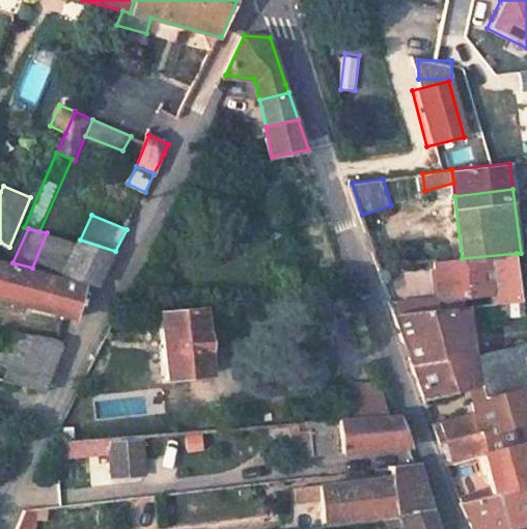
[(78,243),(47,232),(32,268),(62,276),(78,243)]
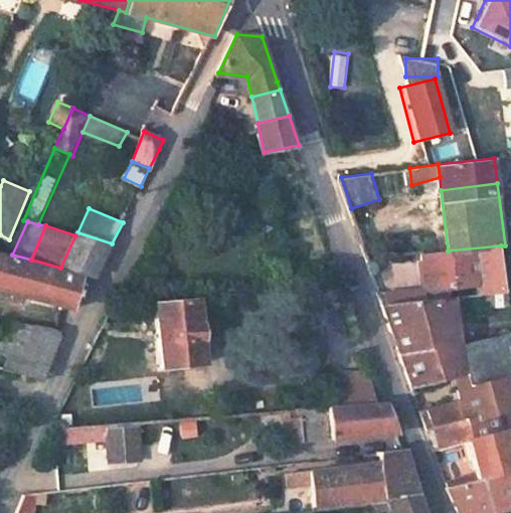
[(112,243),(77,232),(75,235),(60,268),(96,277),(112,243)]
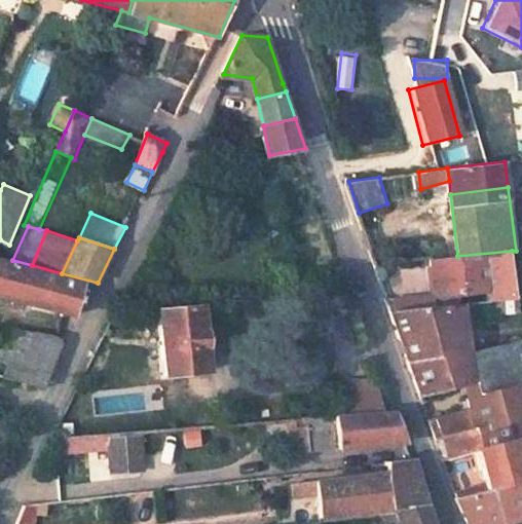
[(430,259),(434,296),(458,296),(492,292),(493,300),(518,298),(512,251),(457,256),(430,259)]
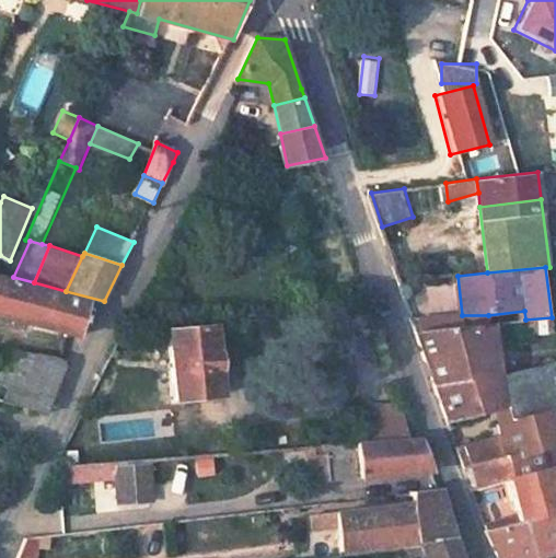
[(0,315),(81,336),(90,303),(0,278),(0,315)]
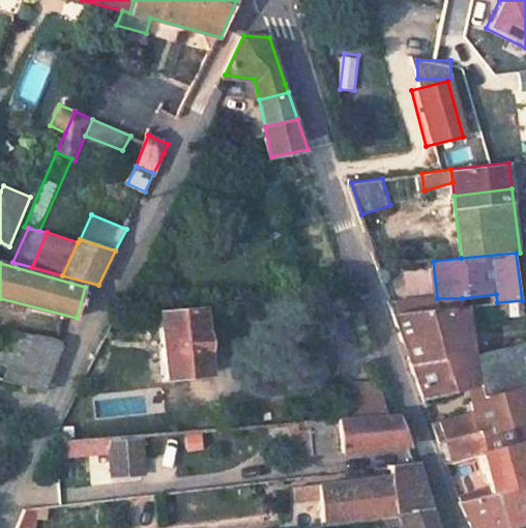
[(400,313),(438,309),(437,298),(398,300),(400,313)]
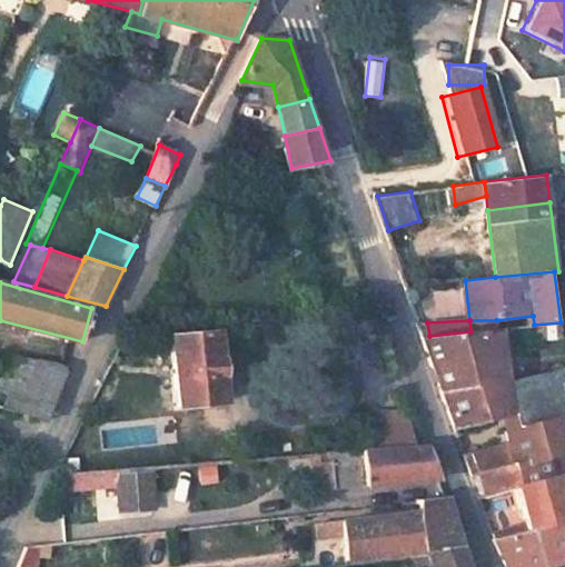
[(525,326),(527,339),(562,338),(561,322),(534,325),(525,326)]
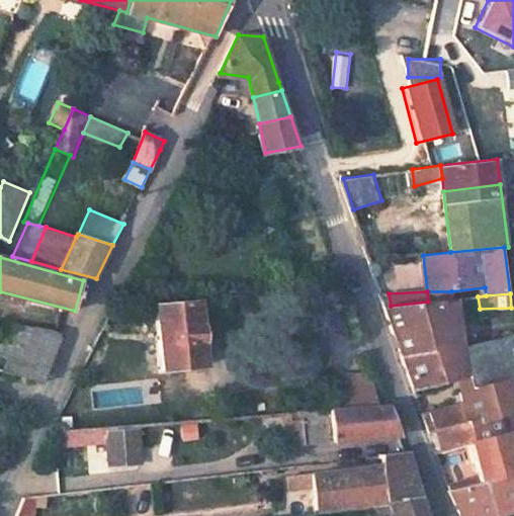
[(386,306),(405,360),(463,346),(457,298),(428,302),(391,306),(386,306)]
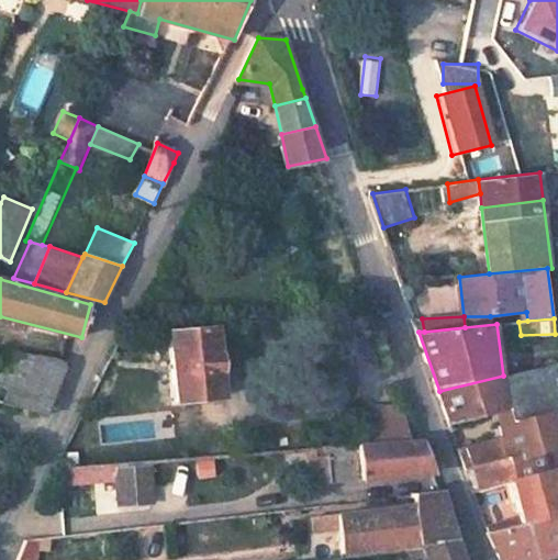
[(171,332),(178,400),(224,394),(216,327),(171,332)]
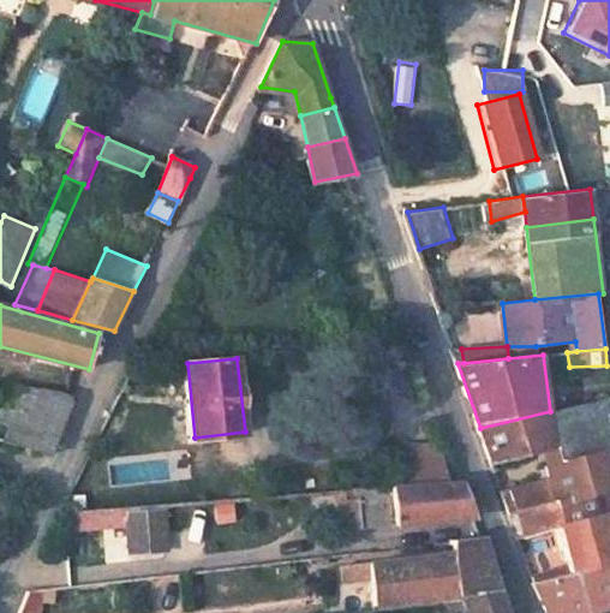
[(0,439),(52,454),(76,396),(12,387),(0,384),(0,439)]
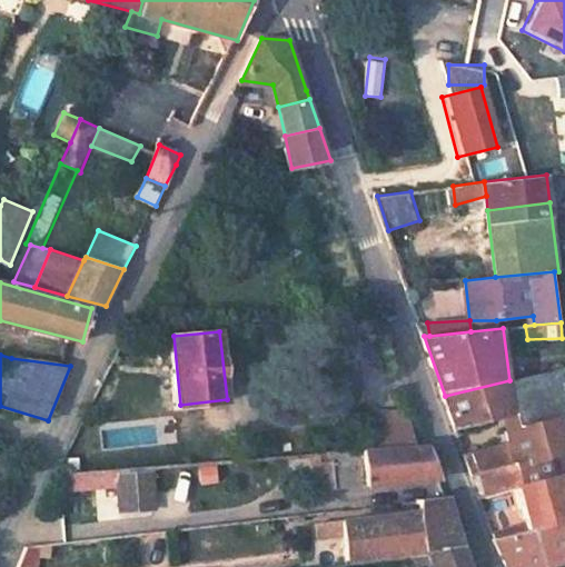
[(474,474),(482,496),(518,487),(564,474),(564,427),(562,417),(564,411),(564,368),(509,380),(445,396),(456,427),(504,414),(509,443),(491,447),(496,467),(474,474)]
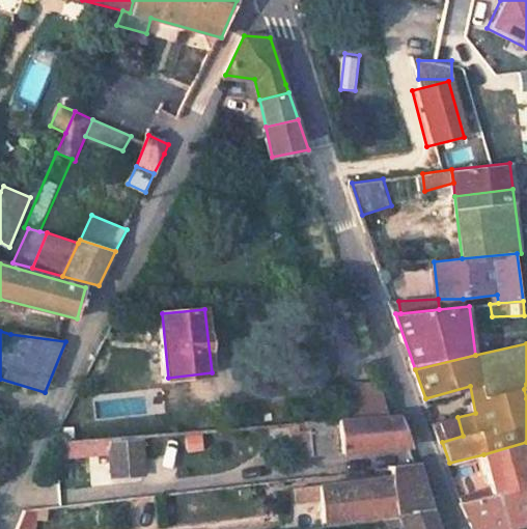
[(451,398),(455,408),(471,404),(468,394),(451,398)]
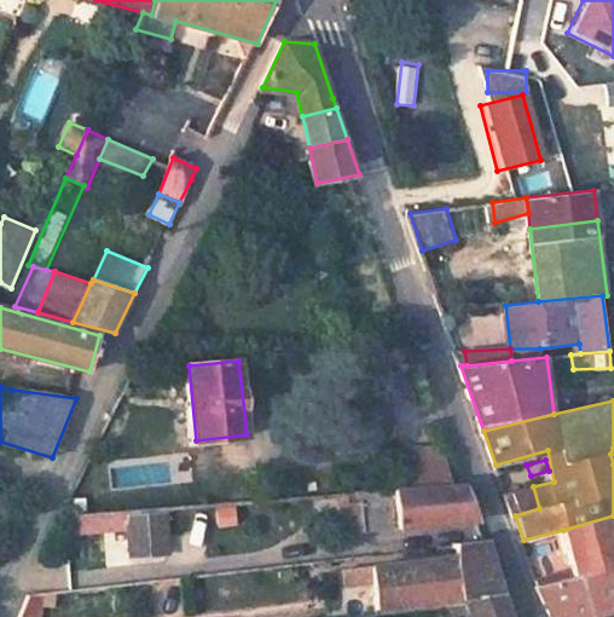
[(398,489),(400,528),(480,520),(467,484),(398,489)]
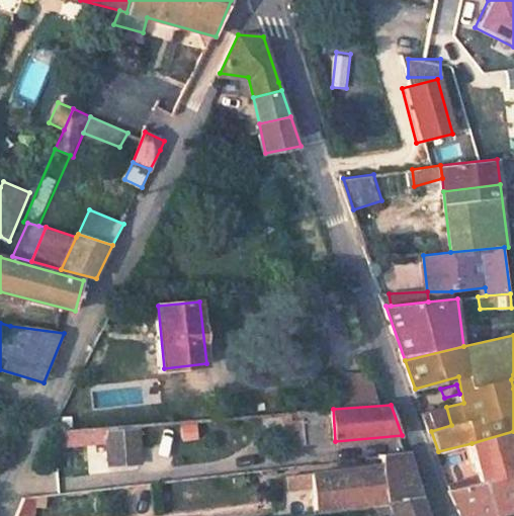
[(425,413),(431,431),(451,425),(446,407),(425,413)]
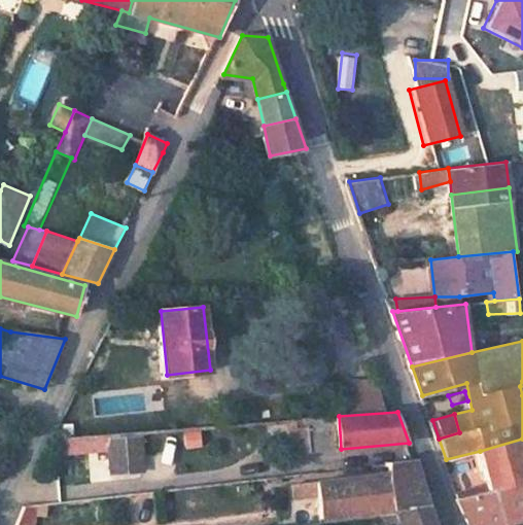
[(311,418),(315,450),(341,449),(339,416),(311,418)]
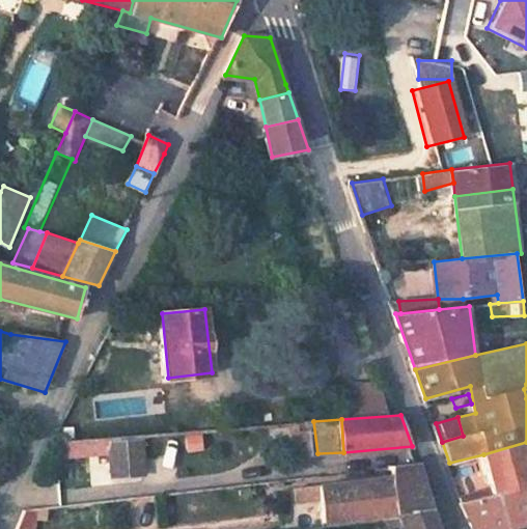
[(187,448),(202,450),(205,430),(189,428),(187,448)]
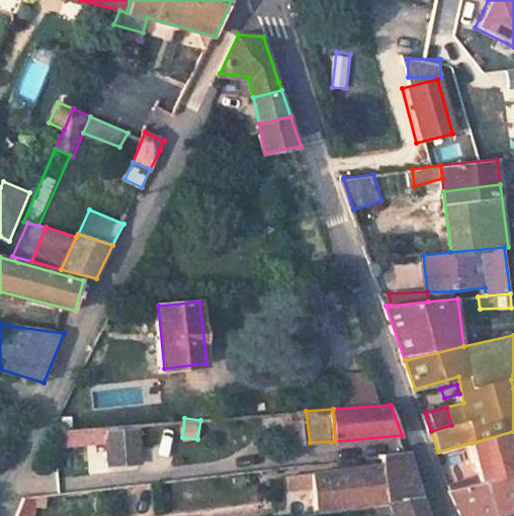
[(144,425),(108,426),(108,464),(144,464),(144,425)]
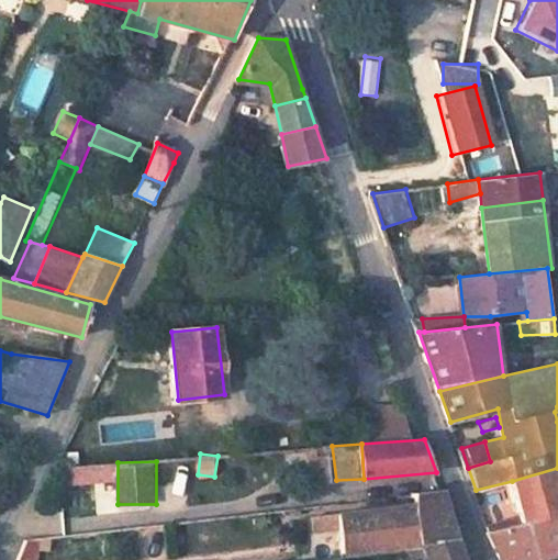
[(522,516),(524,523),(557,515),(557,468),(512,481),(522,516)]
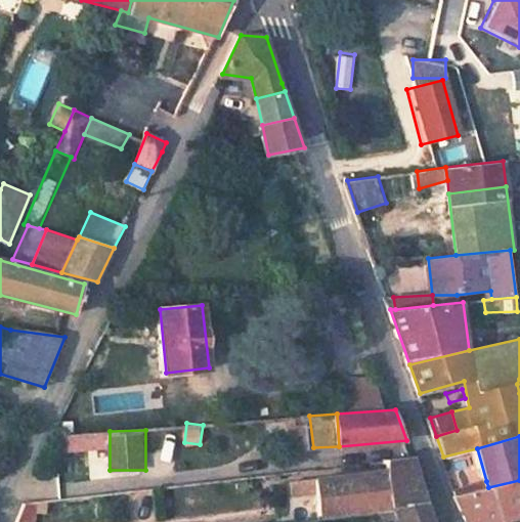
[(317,477),(320,513),(393,505),(391,510),(426,502),(414,461),(412,455),(387,458),(386,473),(360,475),(359,472),(317,477)]
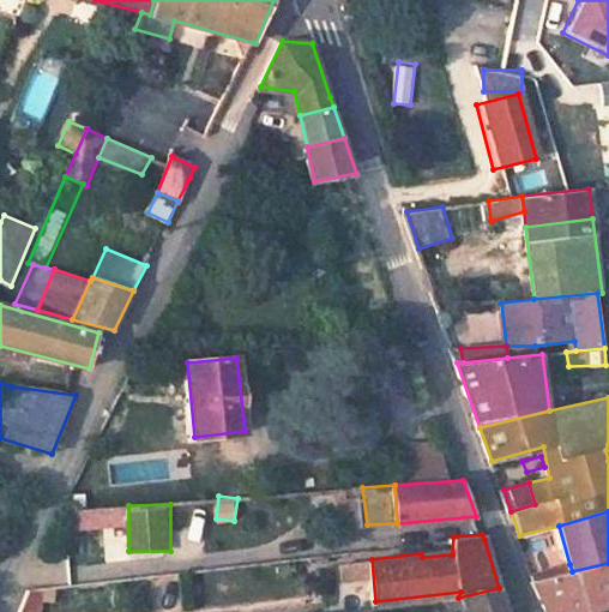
[(534,582),(548,611),(588,611),(608,604),(608,563),(572,571),(536,581),(534,582)]
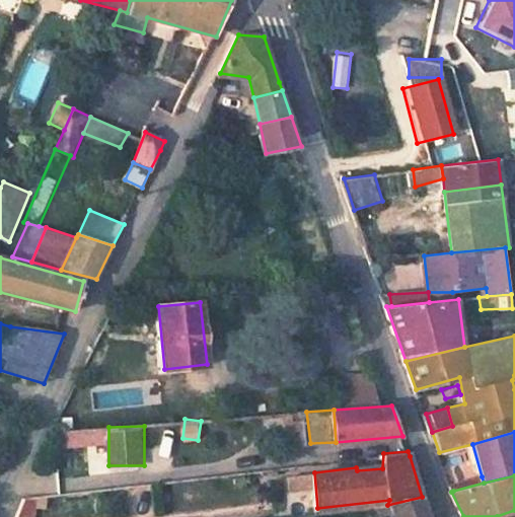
[(450,485),(453,491),(484,483),(482,476),(450,485)]
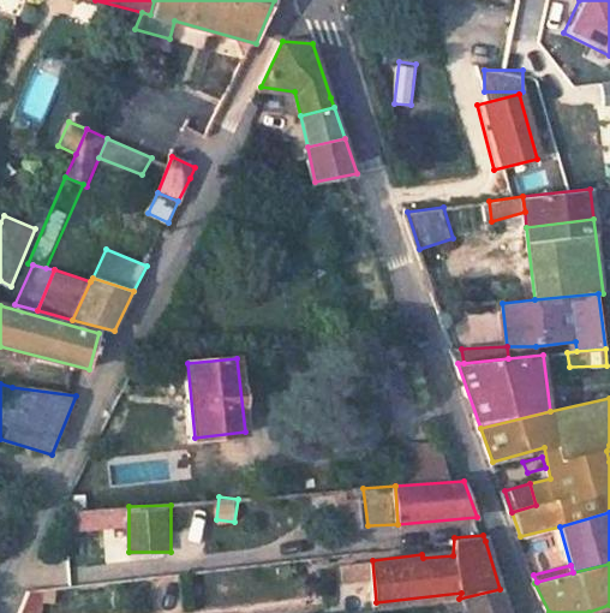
[(459,599),(464,612),(507,612),(500,589),(459,599)]
